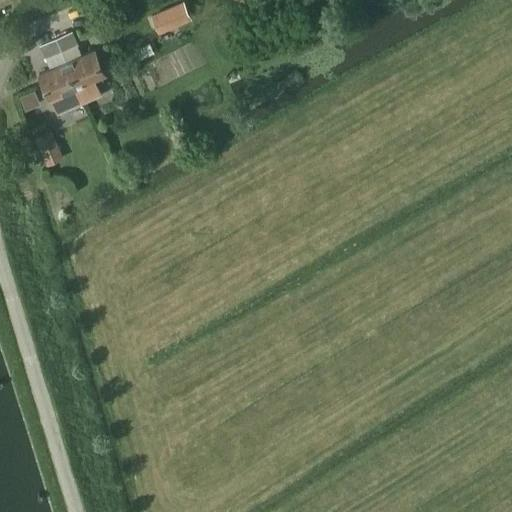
[(183,0),(151,14),(159,33),(192,19),(183,0)]
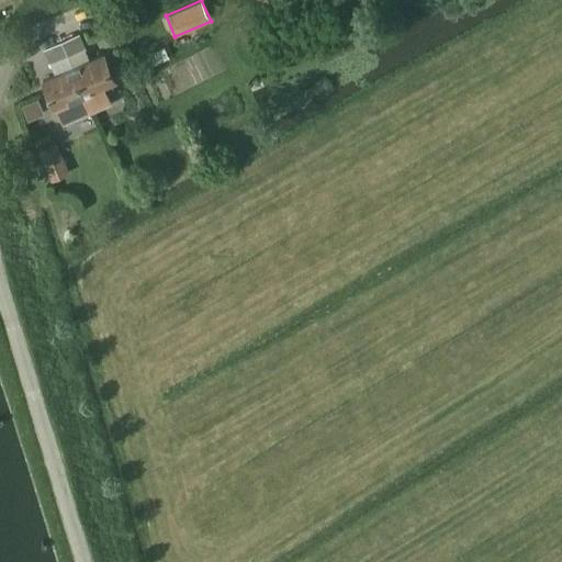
[(105,53),(90,59),(85,47),(68,54),(93,110),(112,102),(104,86),(117,80),(105,53)]
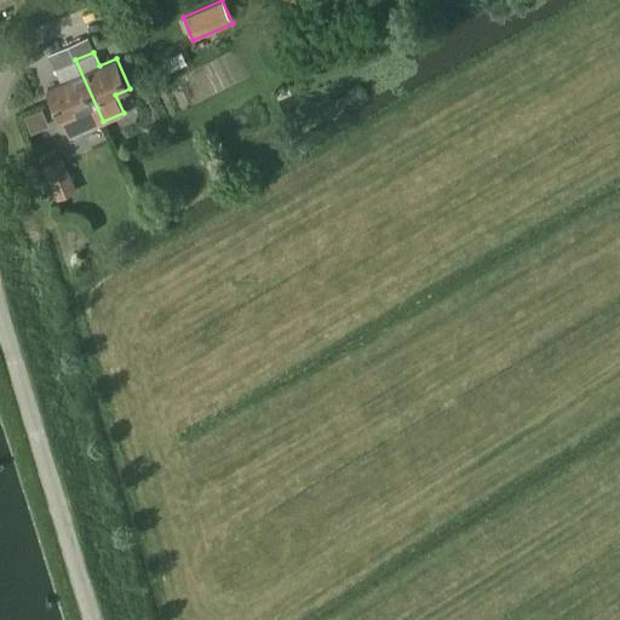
[(162,61),(168,73),(188,64),(183,52),(176,55),(162,61)]
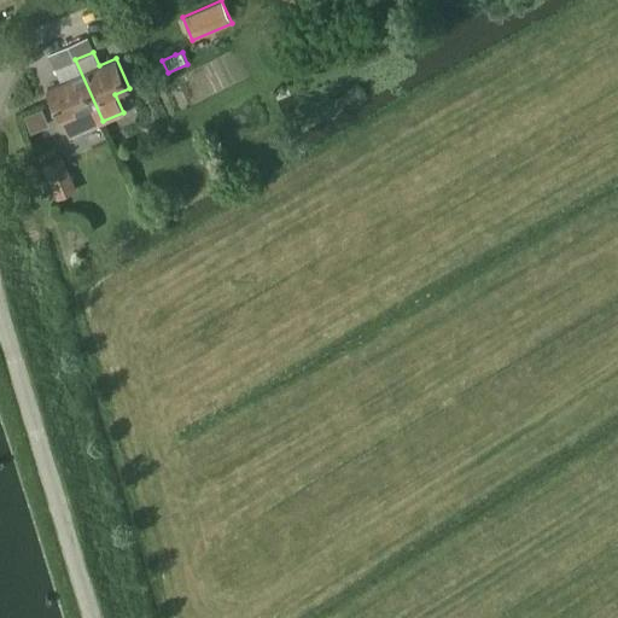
[(60,118),(62,117),(69,136),(103,121),(75,59),(56,68),(60,82),(47,88),(60,118)]
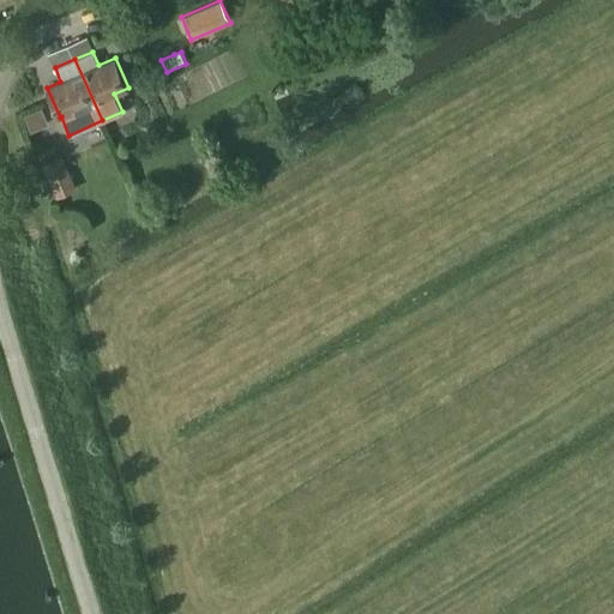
[(77,188),(62,155),(42,163),(56,197),(77,188)]
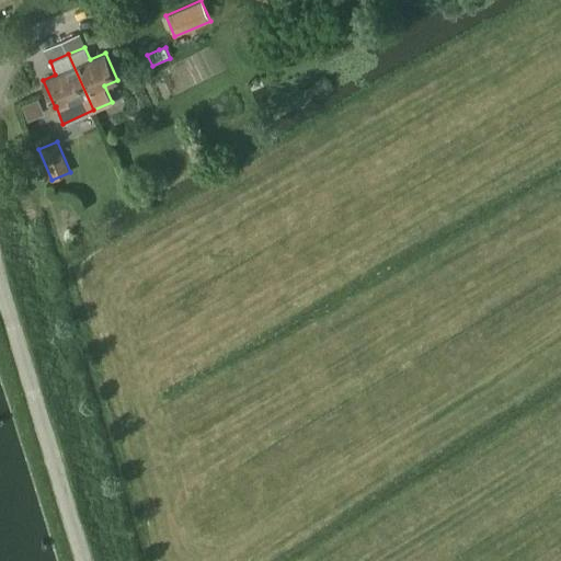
All buildings are outlined.
